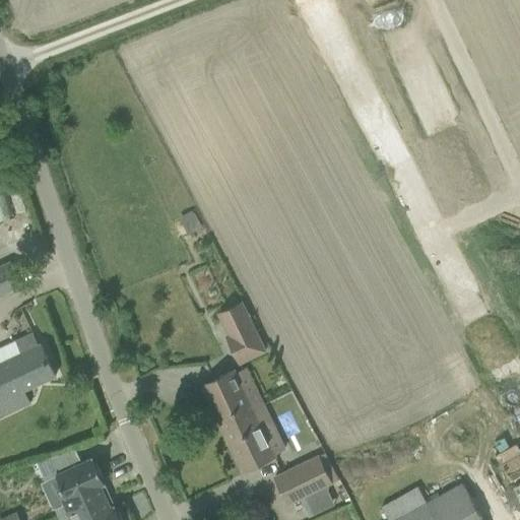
[(0,175),(0,220),(13,217),(0,175)]
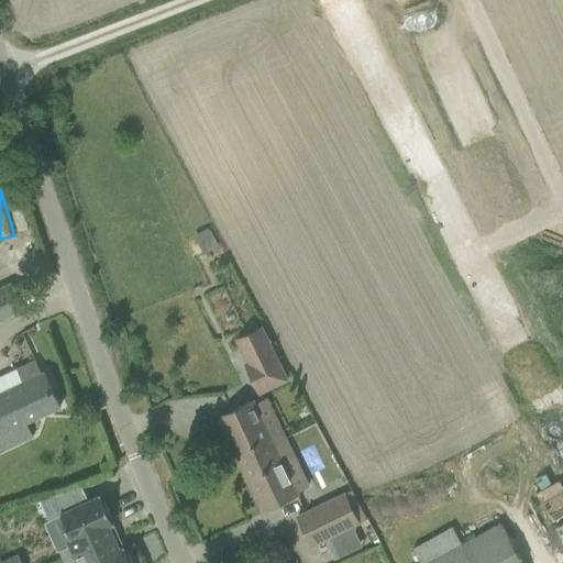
[(0,288),(0,319),(23,309),(11,284),(0,288)]
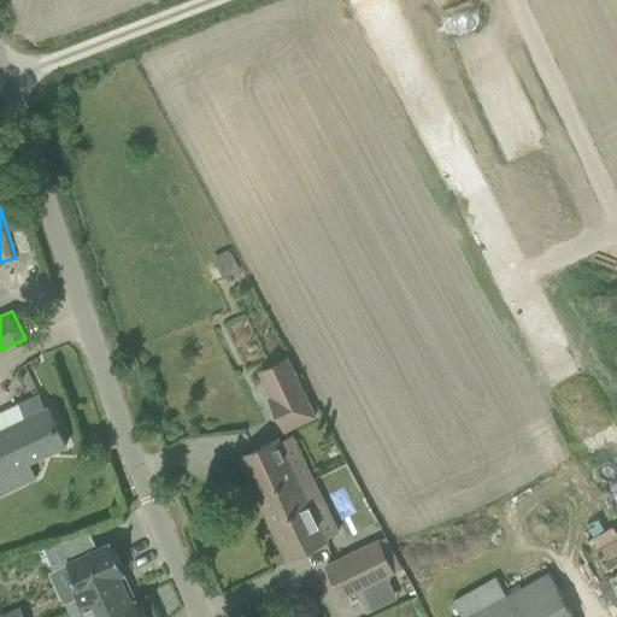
[(268,399),(283,432),(313,416),(286,359),(258,372),(270,398),(268,399)]
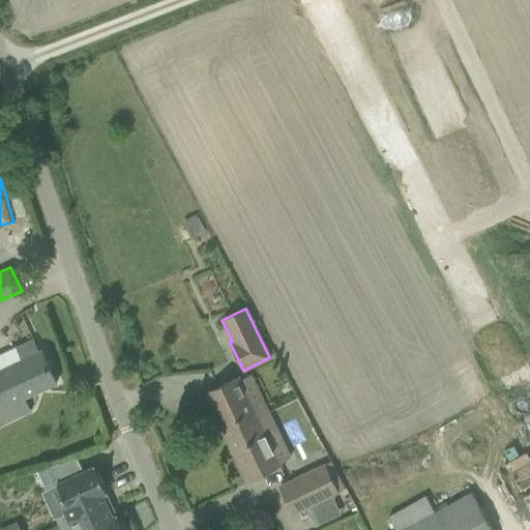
[(0,424),(30,411),(24,398),(56,382),(41,350),(38,351),(33,340),(16,348),(21,359),(0,369),(0,424)]
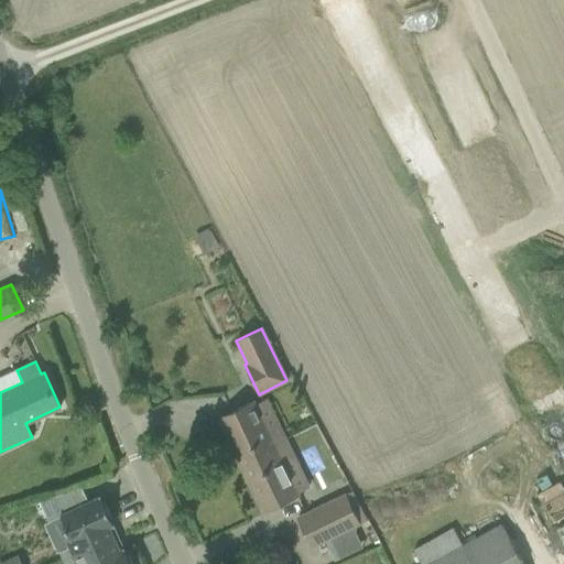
[(218,419),(236,456),(272,438),(274,444),(285,440),(278,423),(267,429),(253,401),(218,419)]
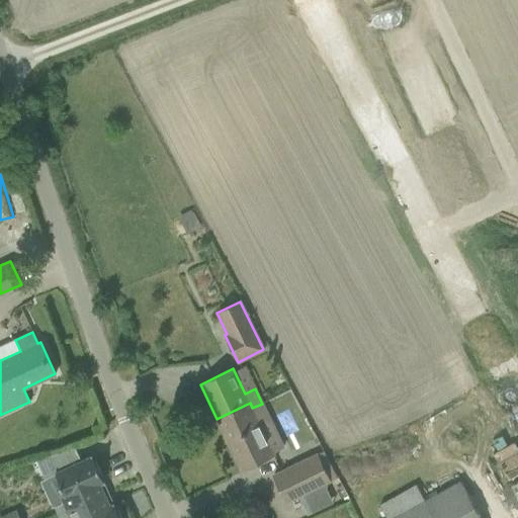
[(250,403),(217,419),(241,468),(273,453),(263,433),(274,428),(262,404),(252,408),(250,403)]
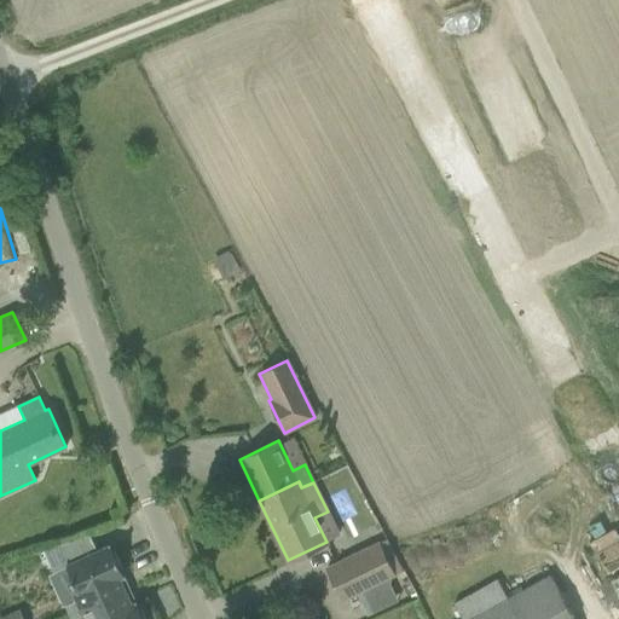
[(585,538),(601,576),(618,567),(618,538),(614,526),(585,538)]
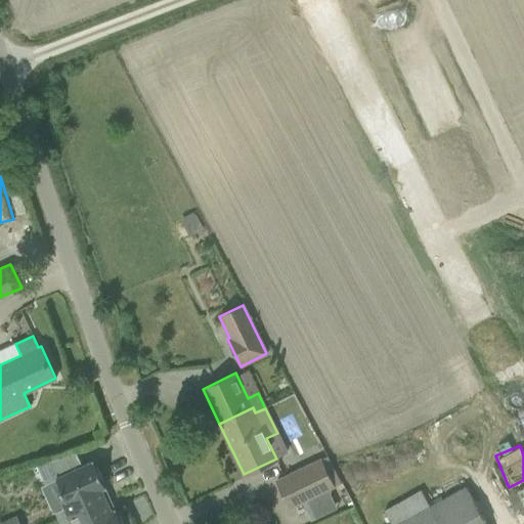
[(100,489),(104,487),(93,462),(81,467),(75,452),(36,465),(45,484),(56,479),(63,496),(59,498),(63,509),(54,513),(58,522),(105,500),(100,489)]
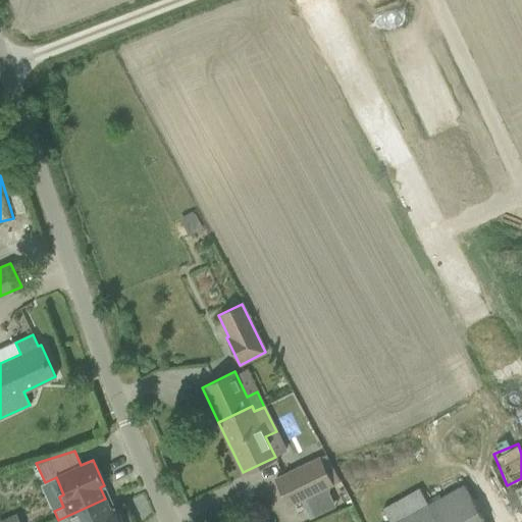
[(305,498),(312,512),(333,502),(327,489),(340,483),(325,453),(275,477),(290,505),(305,498)]
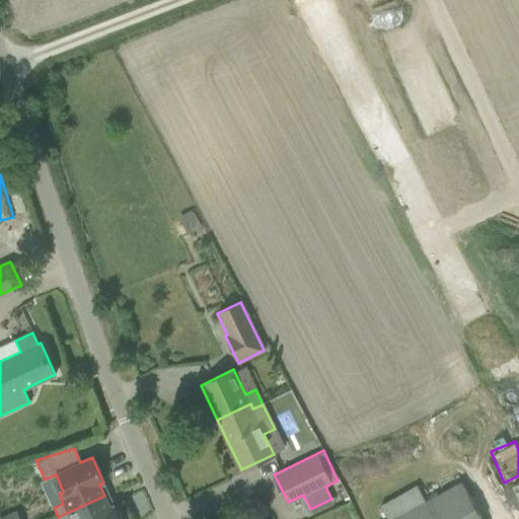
[(478,518),(459,484),(424,502),(416,486),(379,505),(387,518),(478,518)]
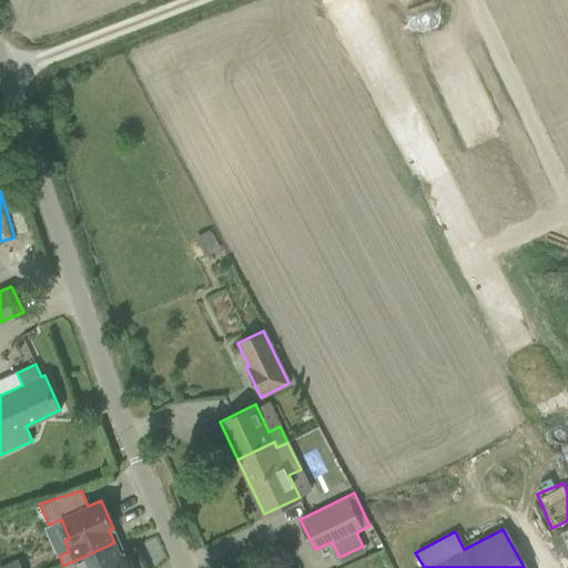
[(114,543),(63,566),(64,567),(131,567),(124,553),(120,555),(114,543)]
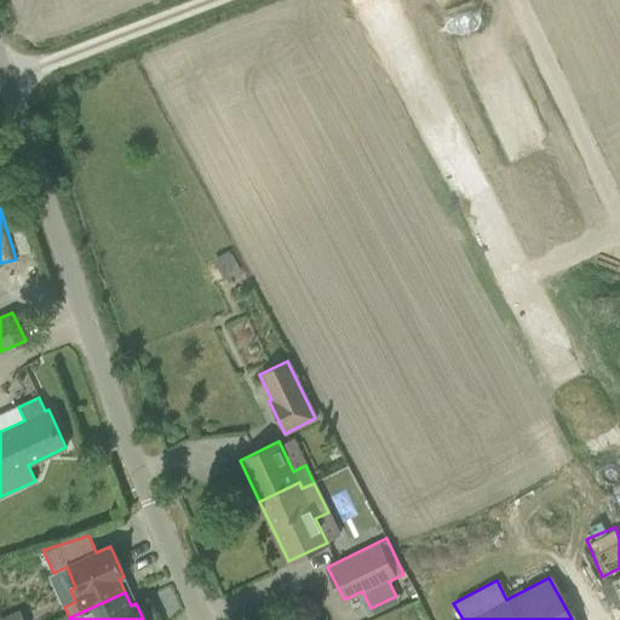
All buildings are outlined.
